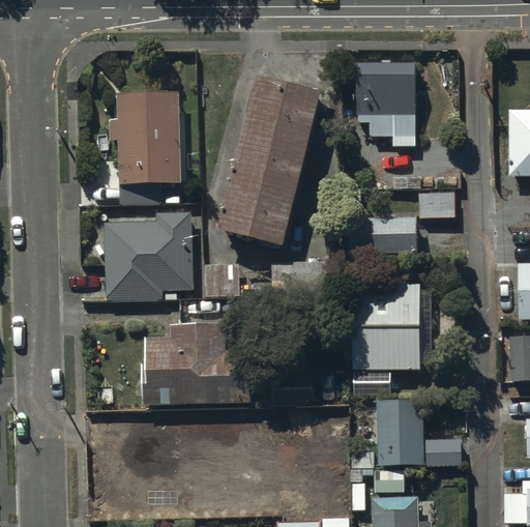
[(413,59),(353,60),(357,122),(370,122),(370,136),(394,136),(394,146),(405,146),(405,137),(414,137),(413,59)]
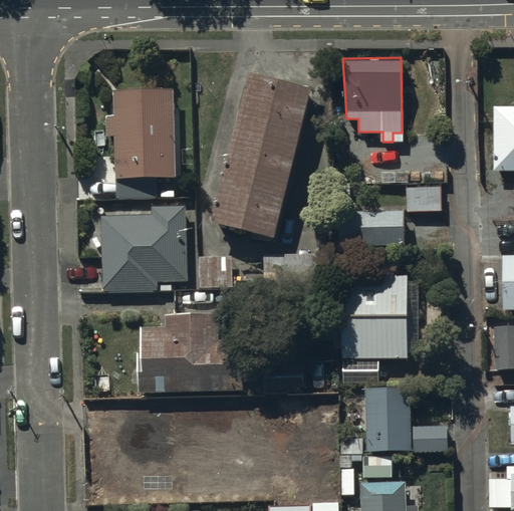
[(309,83),(248,68),(211,218),(272,234),(309,83)]
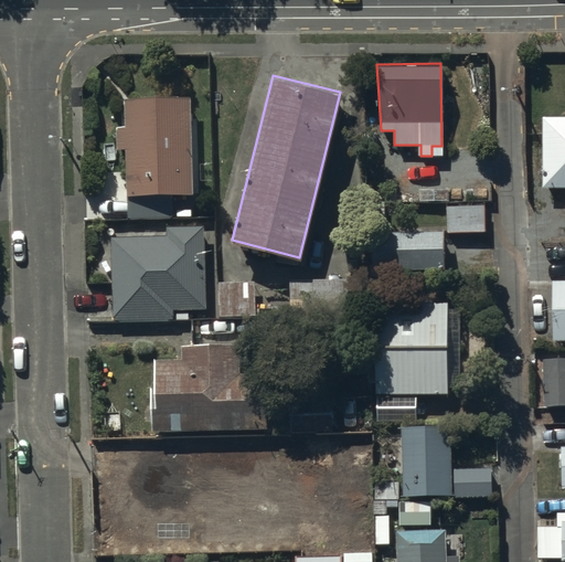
[(119,149),(127,149),(129,221),(174,220),(174,194),(194,194),(192,96),(126,97),(126,127),(119,127),(119,149)]
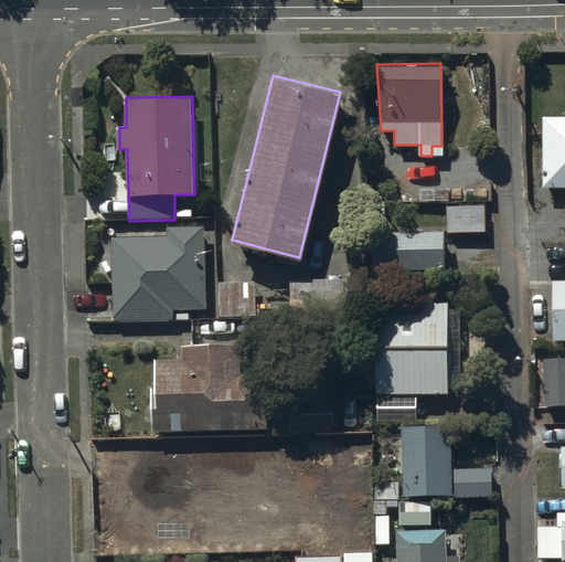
[(564,116),(543,116),(542,187),(564,186),(564,116)]
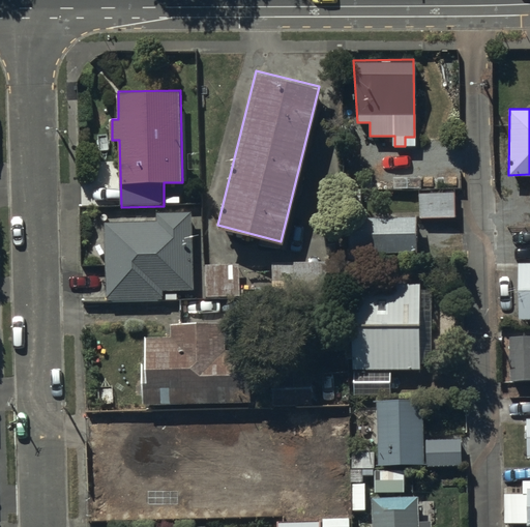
[(453,217),(452,189),(419,192),(420,220),(453,217)]
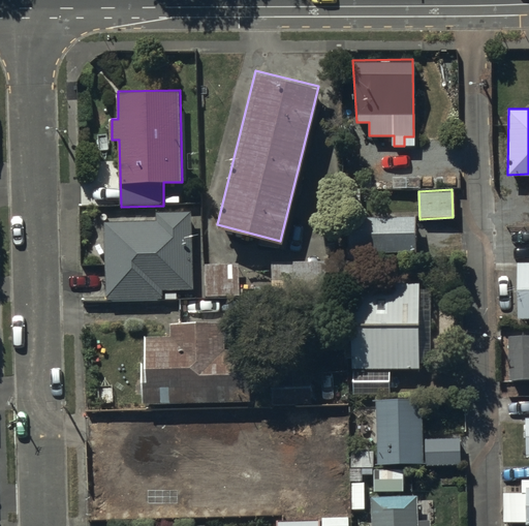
[(157,220),(104,221),(106,300),(162,299),(162,288),(192,288),(190,212),(156,213),(157,220)]
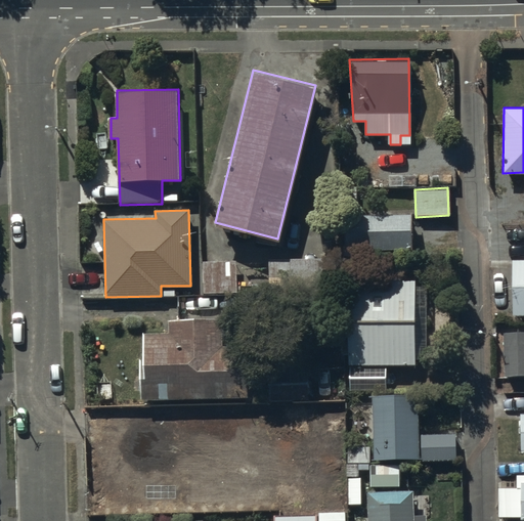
[(408,214),(343,217),(345,255),(410,252),(408,214)]
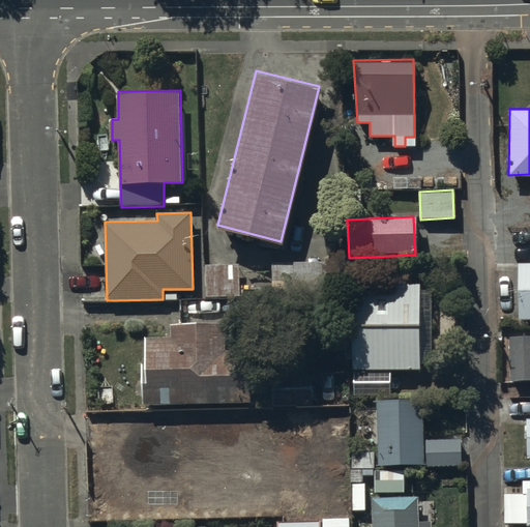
[(240,260),(206,262),(208,297),(242,295),(240,260)]
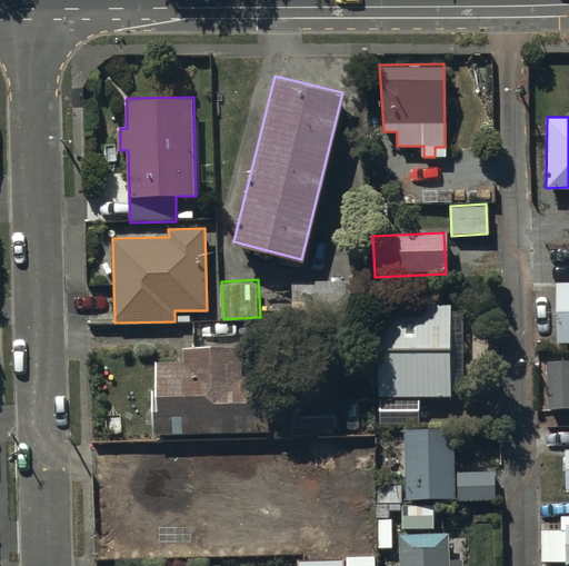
[(352,280),(291,281),(292,317),(352,317),(352,280)]
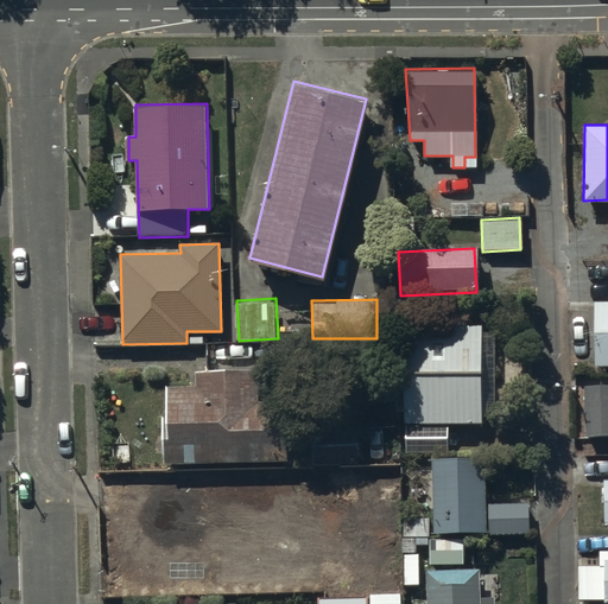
[(607,300),(593,300),(593,366),(607,364),(607,300)]
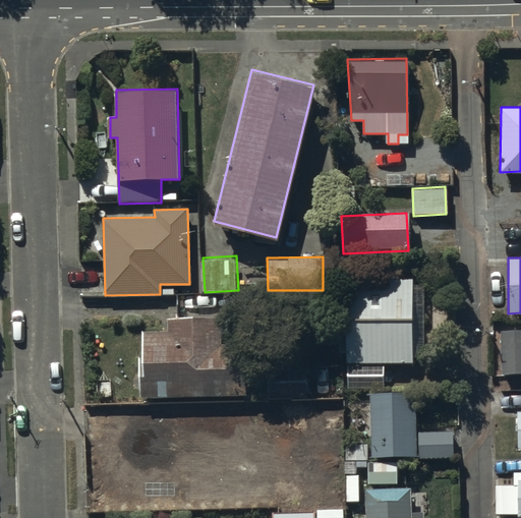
[(348,273),(345,361),(412,363),(412,357),(422,357),(424,284),(413,284),(413,275),(348,273)]
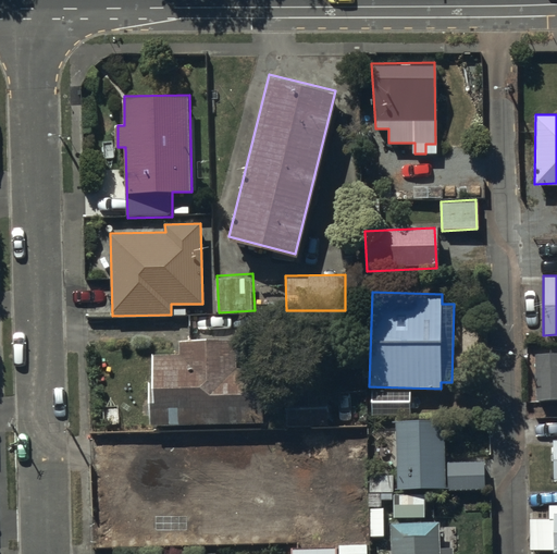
[(237,337),(181,340),(181,353),(153,354),(153,383),(151,383),(151,414),(267,411),(267,362),(238,362),(237,337)]
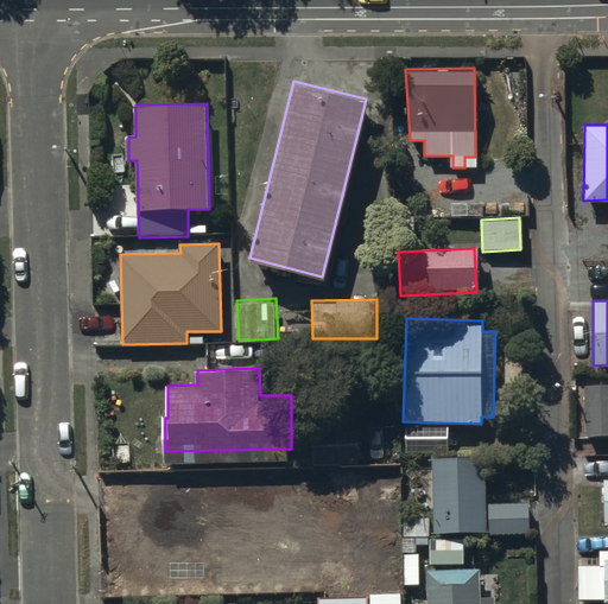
[(607,383),(583,385),(583,438),(607,437),(607,383)]
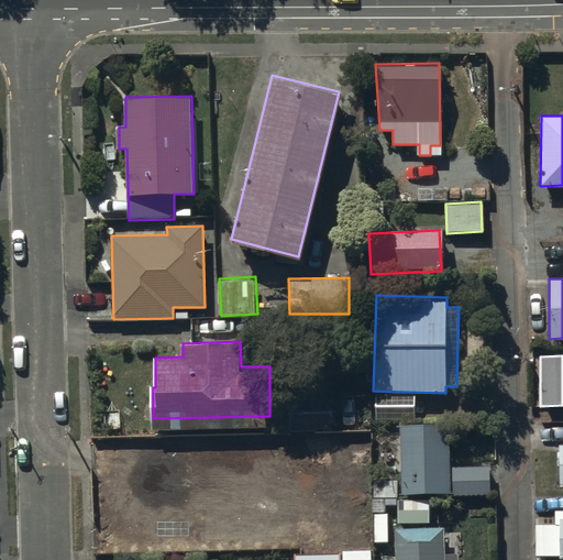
[(448,425),(399,425),(399,482),(365,482),(365,522),(390,522),(390,512),(385,512),(385,498),(399,498),(399,494),(489,494),(489,468),(448,468),(448,425)]
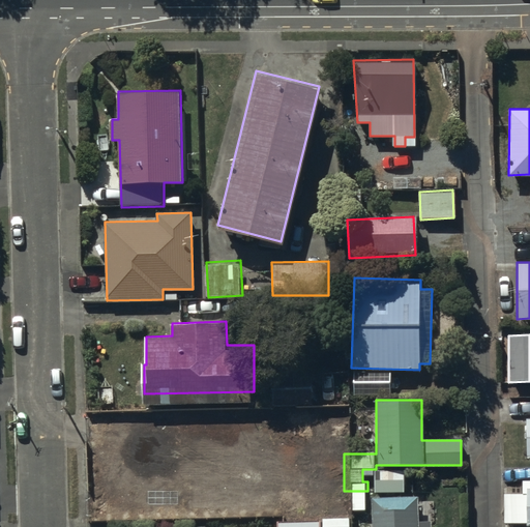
[(418,495),(371,496),(371,526),(430,526),(431,520),(418,520),(418,495)]
